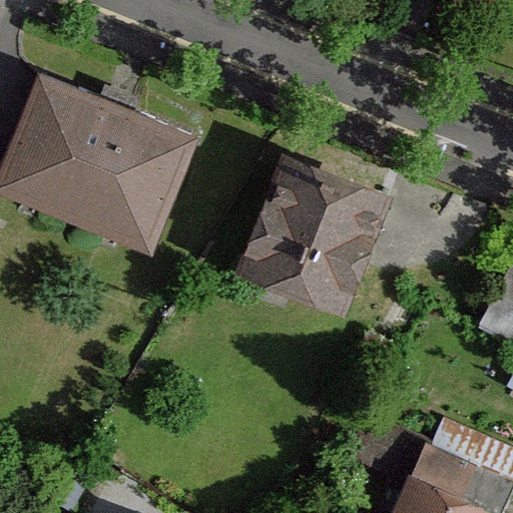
[(0,167),(0,191),(154,257),(203,138),(39,71),(0,167)]
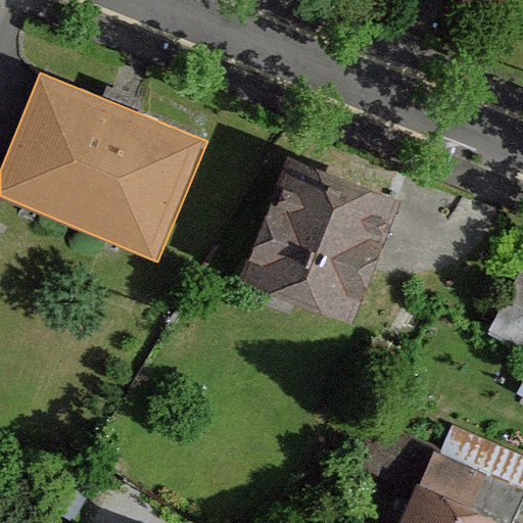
[(211,270),(353,325),(402,201),(260,147),(211,270)]
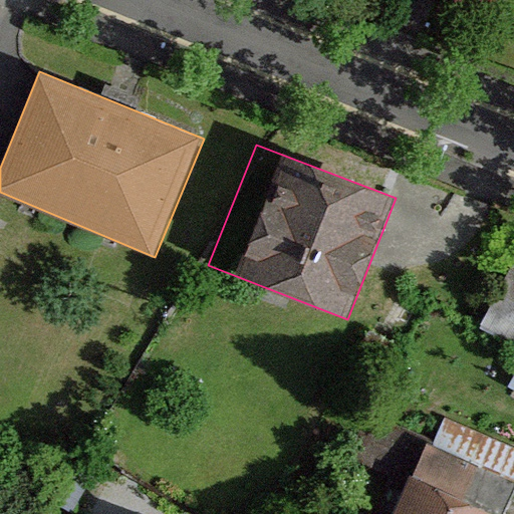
[(513,255),(478,331),(513,348),(513,255)]
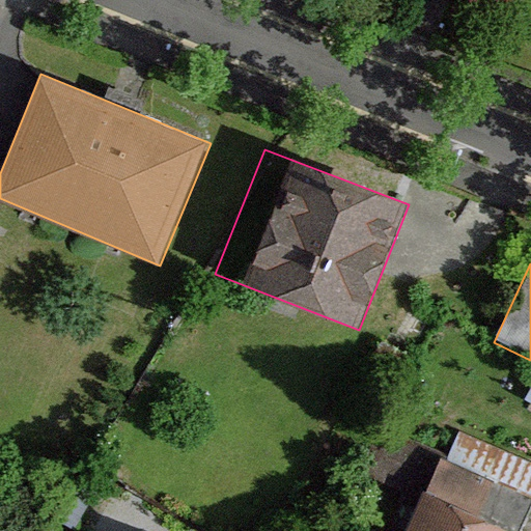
[(530,455),(465,428),(454,454),(523,482),(530,462),(530,455)]
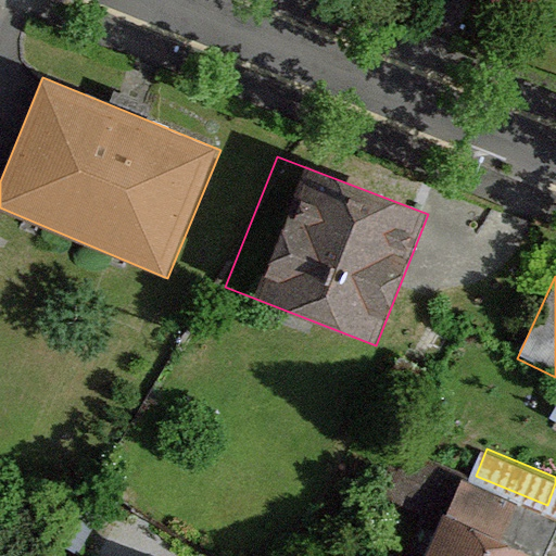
[(463,480),(426,555),(535,555),(502,540),(518,504),(463,480)]
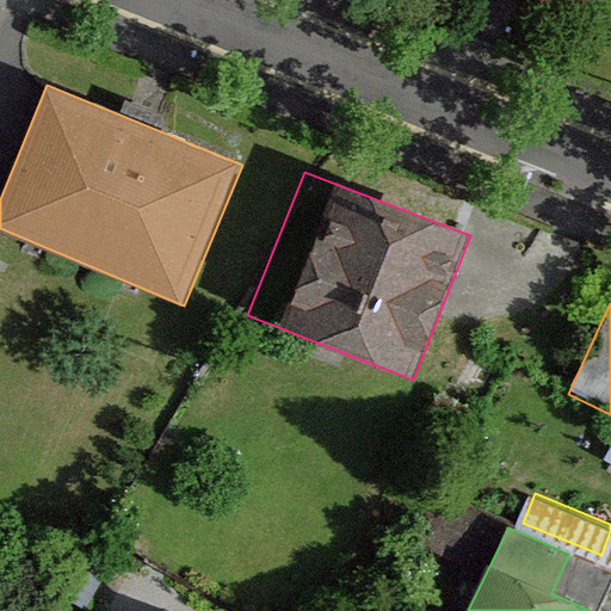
All buildings are outlined.
